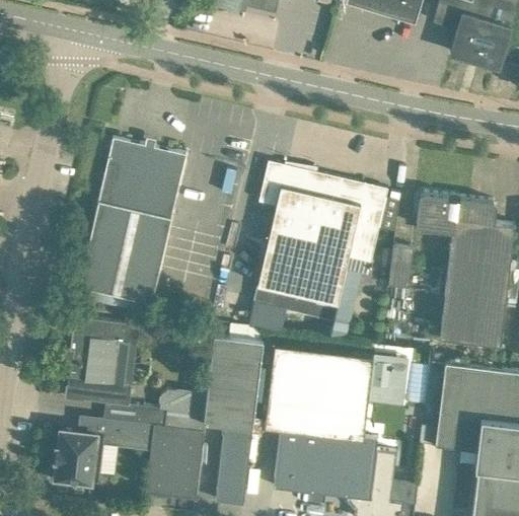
[(213,0),(213,4),(237,10),(239,3),(269,10),(270,4),(277,6),(277,0),(213,0)]
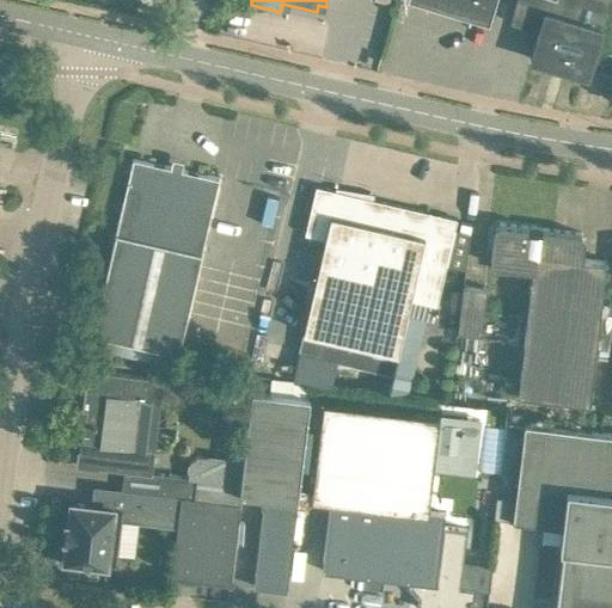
[(408,0),(489,24),(496,0),(408,0)]
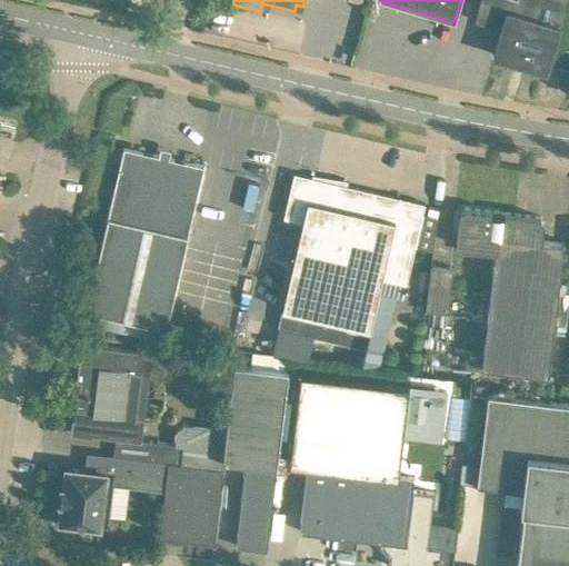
[(506,12),(492,58),(546,73),(548,68),(552,70),(558,51),(553,50),(565,12),(527,0),(522,18),(506,12)]
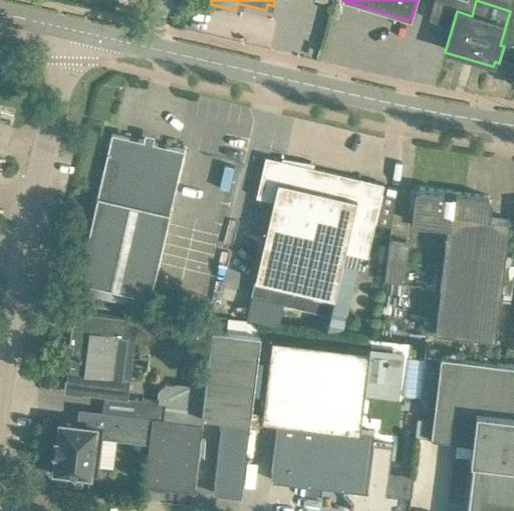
[(77,283),(96,287),(150,299),(184,153),(111,136),(77,283)]
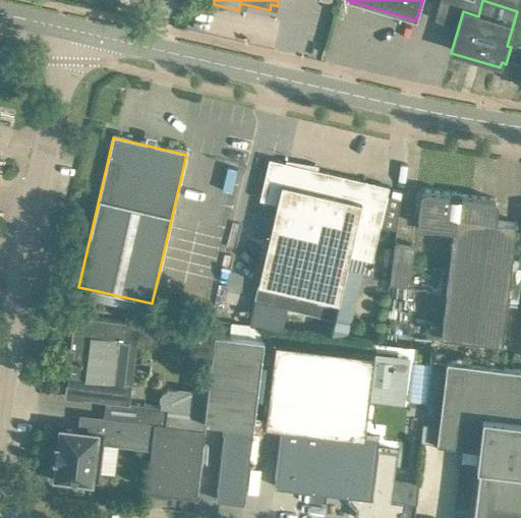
[(330,175),(317,172),(317,170),(286,165),(269,161),(265,180),(259,202),(276,206),(257,285),(254,301),(335,320),(346,271),(367,276),(369,270),(370,270),(372,260),(389,188),(330,175)]
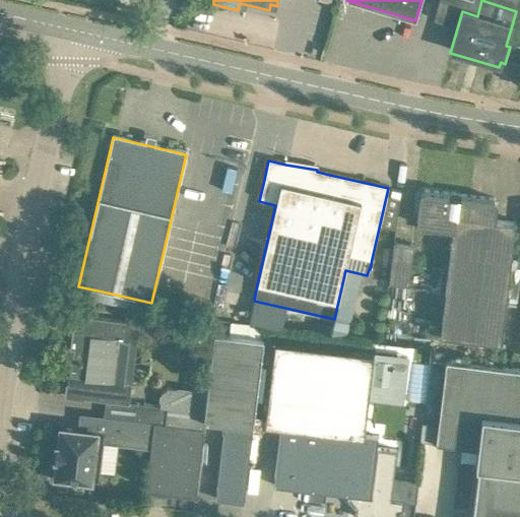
[(419,229),(452,233),(455,233),(459,200),(448,199),(448,195),(424,192),(420,195),(416,224),(419,229)]
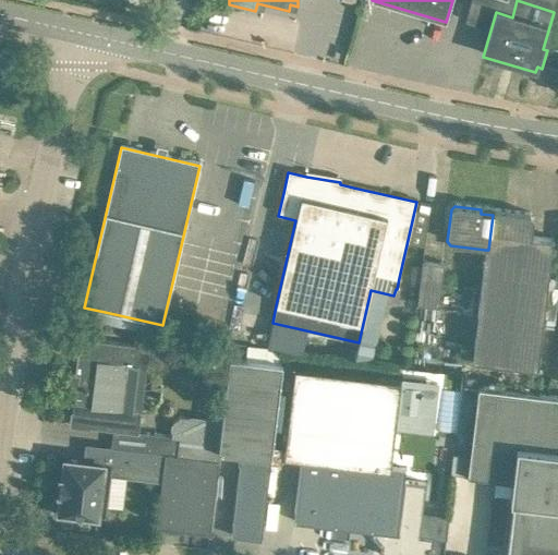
[(488,250),(485,250),(472,362),(536,370),(553,240),(531,238),(533,219),(530,216),(495,212),(494,215),(493,215),(488,250)]
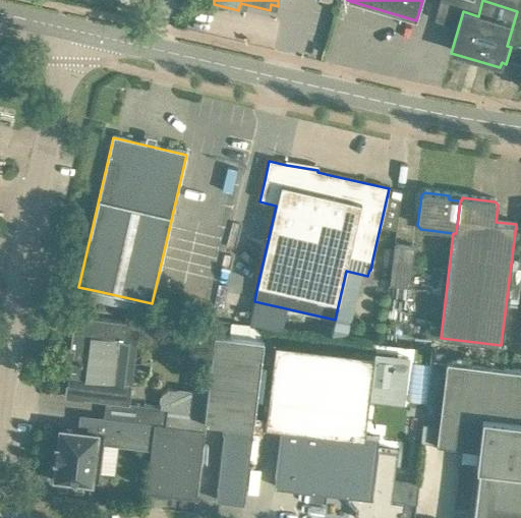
[(390,286),(409,288),(414,248),(395,246),(394,251),(393,262),(393,266),(390,286)]
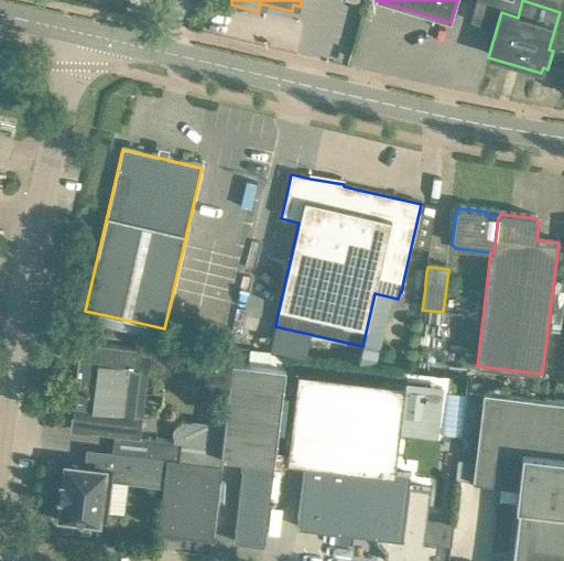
[(416,271),(414,287),(425,288),(425,283),(426,272),(416,271)]
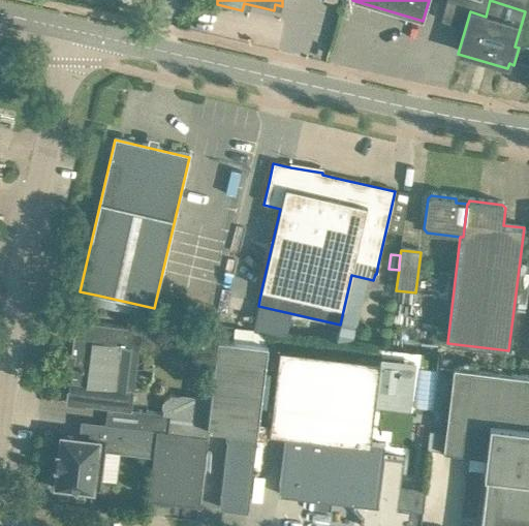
[(75,406),(107,410),(131,413),(142,331),(75,322),(71,358),(73,358),(69,393),(76,394),(75,406)]
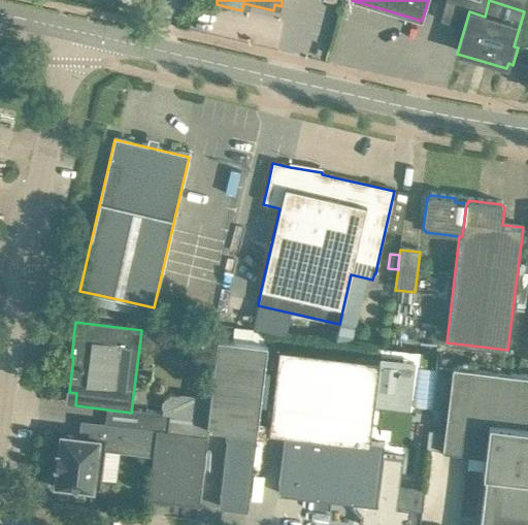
[(206,429),(208,430),(228,432),(219,504),(224,511),(241,513),(248,507),(256,435),(267,346),(218,339),(209,401),(207,421),(206,429)]
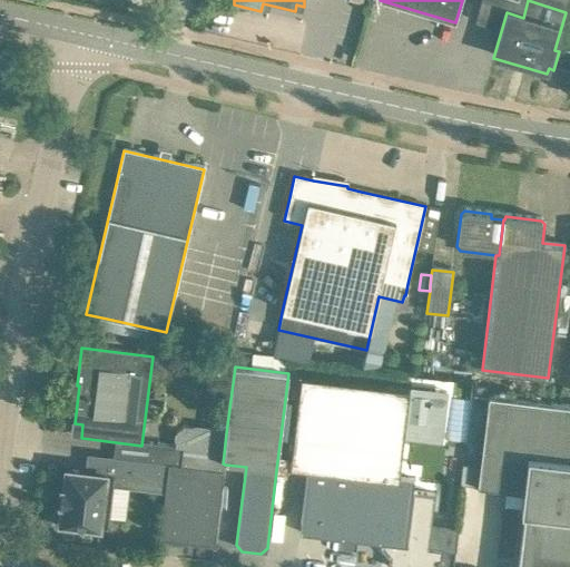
[(441,564),(442,550),(455,553),(458,530),(431,527),(435,496),(412,494),(414,481),(397,479),(403,440),(409,389),(301,375),(290,467),(307,469),(303,512),(300,535),(383,545),(383,549),(390,557),(389,566),(442,566),(442,564),(441,564)]
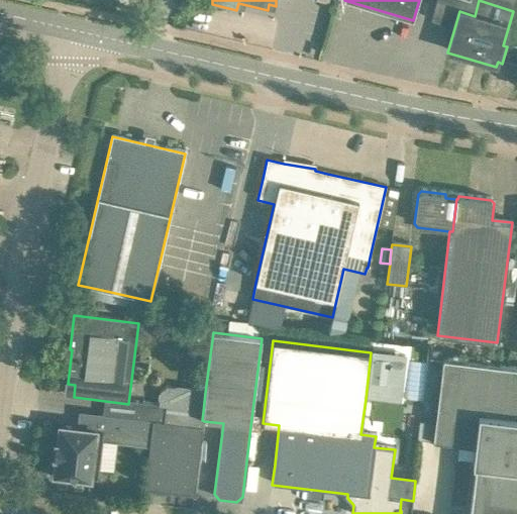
[(371,352),(366,399),(400,403),(405,356),(371,352)]
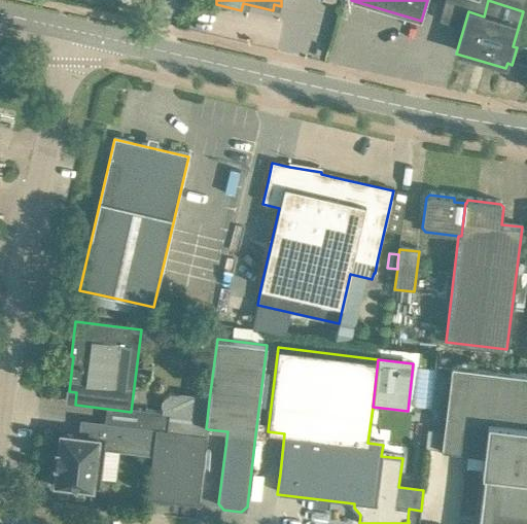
[(526,523),(526,376),(452,368),(444,430),(442,451),(484,456),(482,473),(485,473),(478,523),(526,523)]
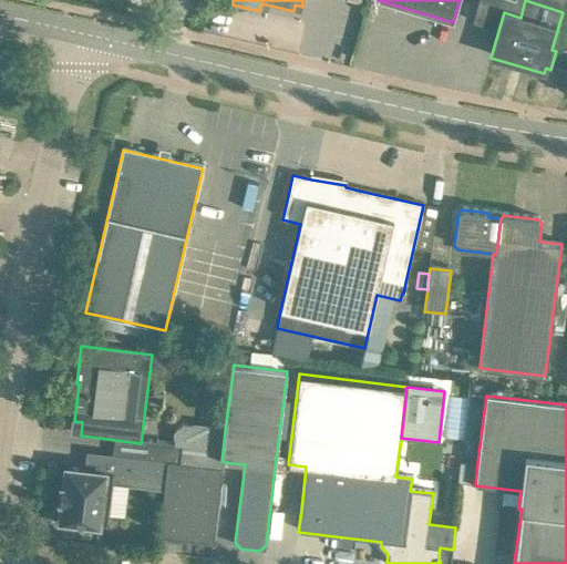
[(147,461),(223,470),(224,462),(222,461),(223,452),(225,431),(207,430),(189,428),(182,427),(177,431),(175,445),(150,442),(147,461)]
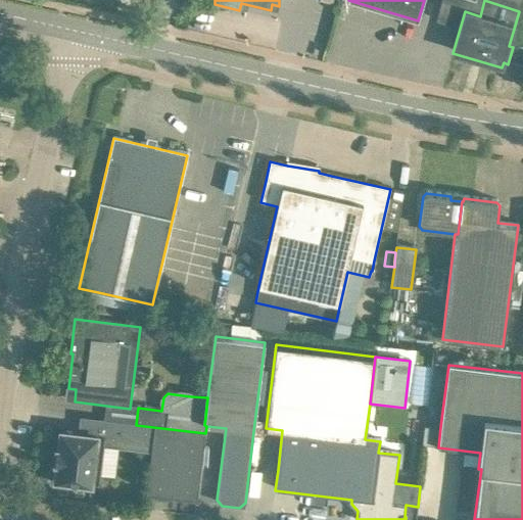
[(52,469),(50,484),(66,485),(67,482),(99,486),(104,447),(151,454),(146,495),(145,494),(145,498),(147,498),(147,497),(153,498),(153,500),(169,502),(169,500),(195,503),(195,504),(197,504),(198,501),(197,501),(205,433),(136,425),(111,422),(109,438),(60,432),(58,450),(56,448),(54,463),(56,463),(56,470),(52,469)]
